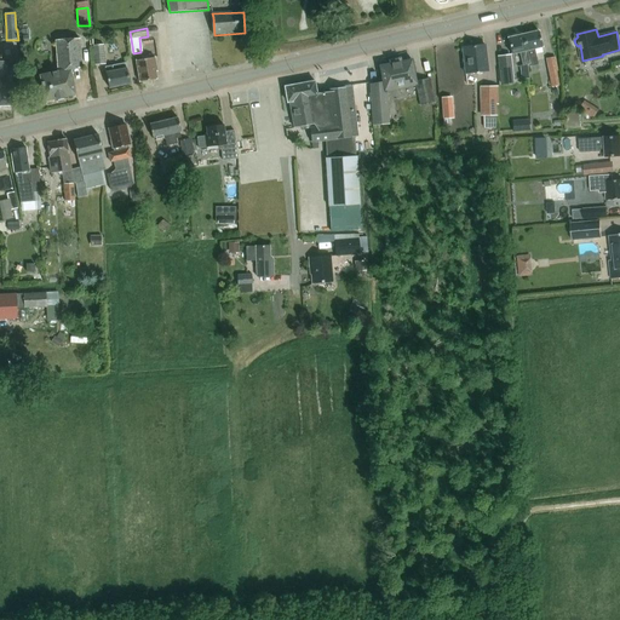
[(530,67),(538,64),(534,49),(544,47),(539,30),(523,34),(526,41),(530,64),(530,67)]
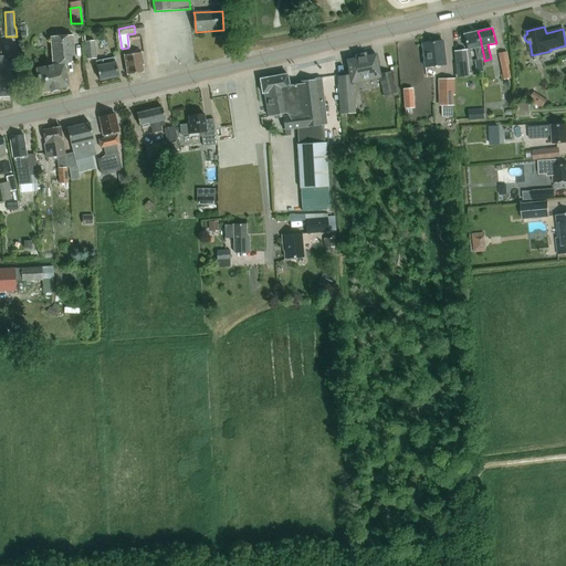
[(484,59),(480,38),(478,31),(464,34),(468,50),(474,48),(478,60),(484,59)]
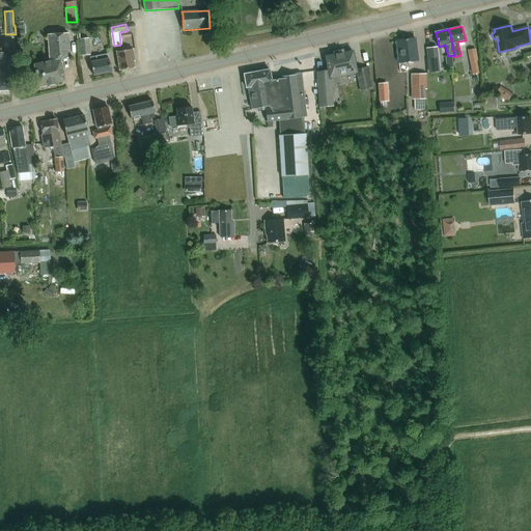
[(61,59),(71,58),(68,33),(49,34),(50,61),(34,64),(39,86),(65,81),(61,59)]
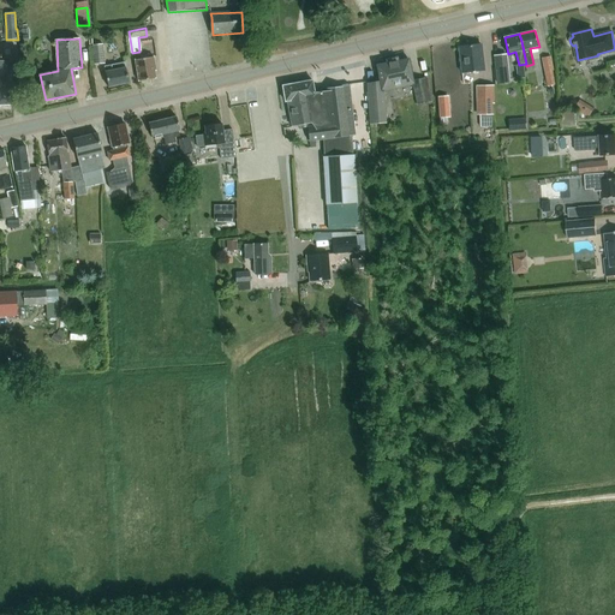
[(105,63),(103,43),(93,45),(94,64),(105,63)]
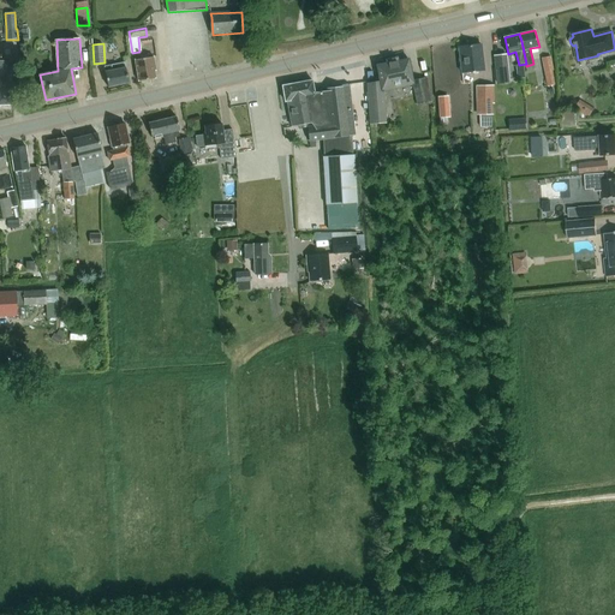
[(484,71),(484,69),(482,45),(459,47),(463,73),(484,71)]
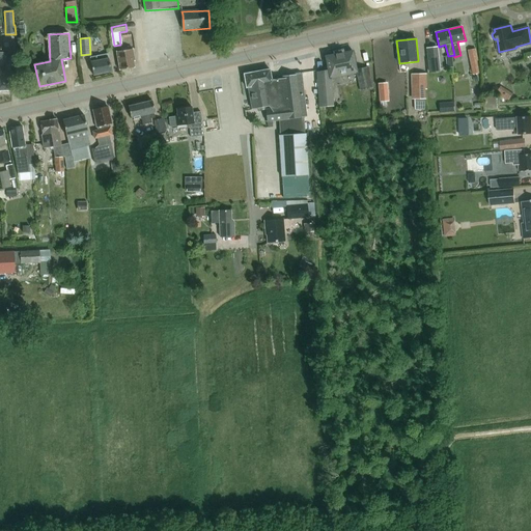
[(134,61),(135,61),(133,49),(129,50),(129,47),(119,48),(120,51),(117,52),(120,70),(135,67),(134,61)]
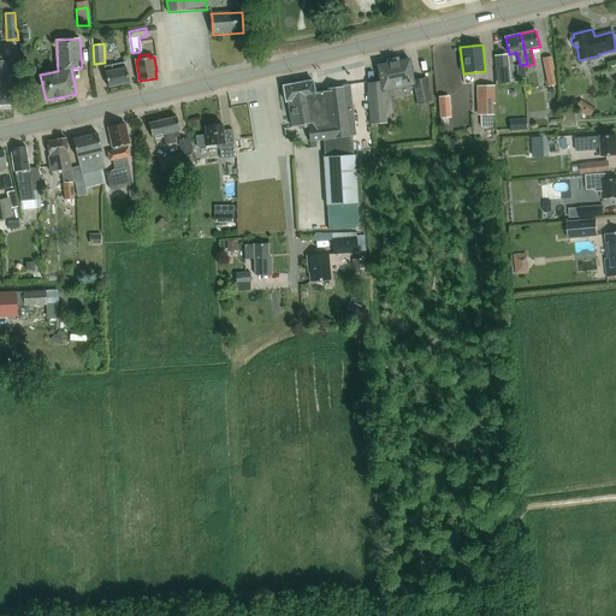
[(555,70),(552,55),(543,58),(548,87),(556,84),(554,70),(555,70)]
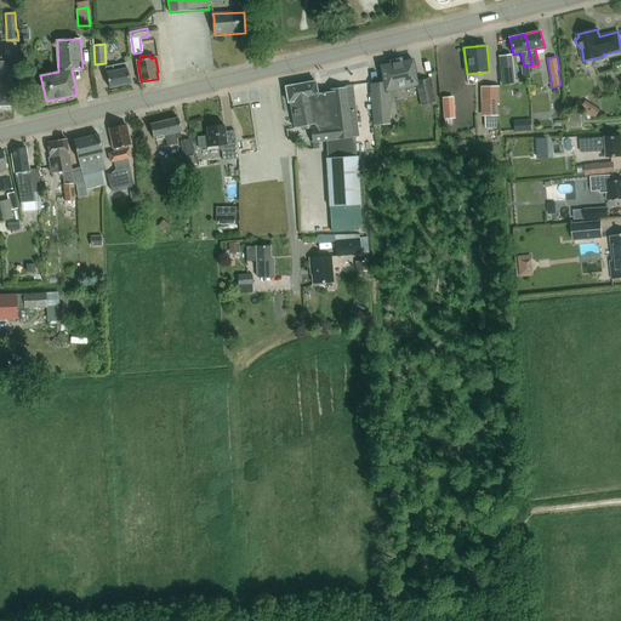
[(388,91),(417,85),(421,106),(436,102),(432,79),(417,81),(412,60),(381,66),(383,81),(371,84),(374,125),(391,124),(388,91)]
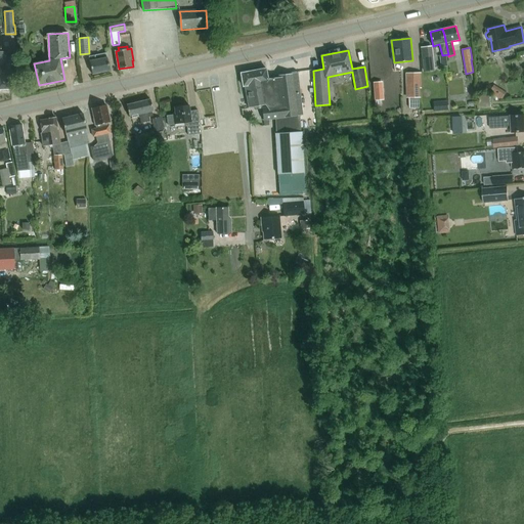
[(0,67),(0,89),(12,89),(10,51),(2,51),(3,67),(0,67)]
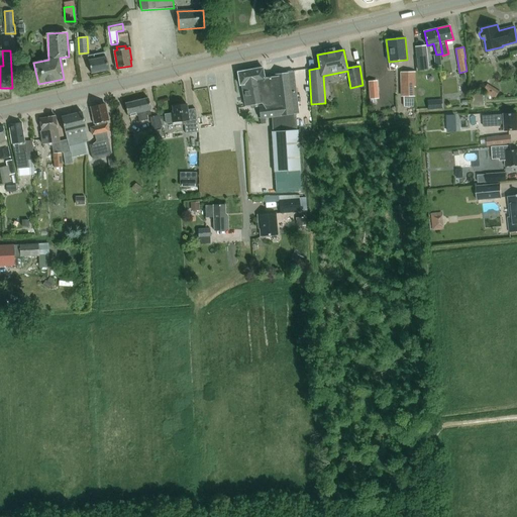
[(88,56),(91,73),(109,70),(105,53),(88,56)]
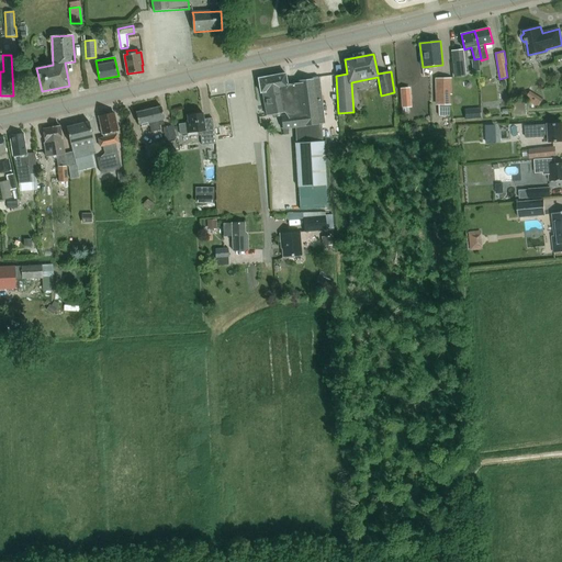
[(464,59),(454,60),(456,76),(465,75),(464,59)]
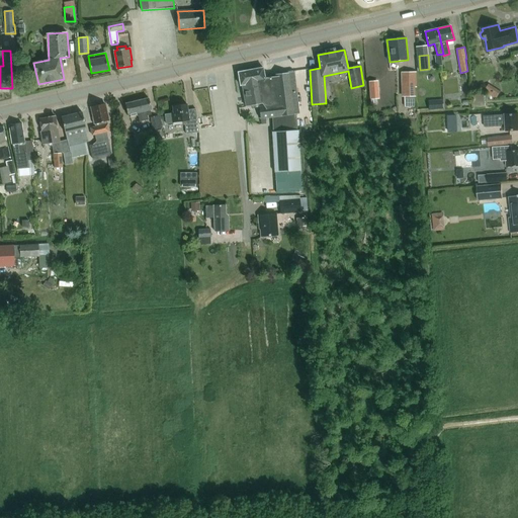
[(263,68),(238,72),(241,85),(242,85),(246,106),(259,104),(259,119),(261,119),(266,118),(273,118),(272,117),(296,114),(299,113),(295,72),(275,74),(275,77),(265,78),(263,68)]
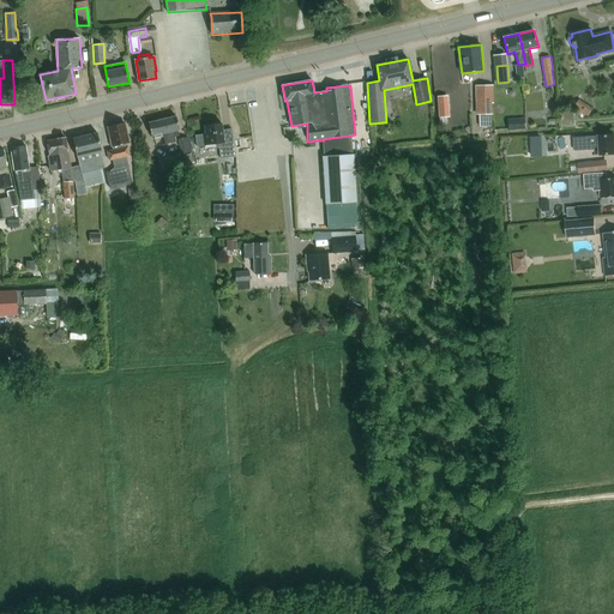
[(479,115),(486,114),(492,114),(492,103),(493,103),(493,85),(475,85),(476,115),(479,115)]
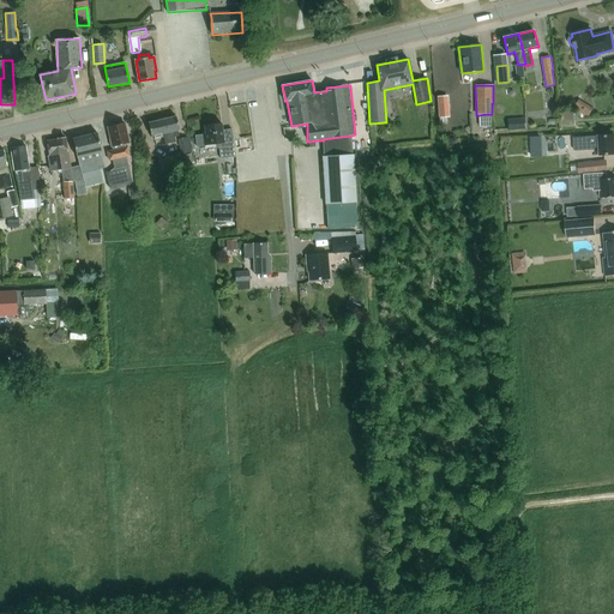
[(594,109),(579,100),(573,109),(582,114),(588,118),(594,109)]
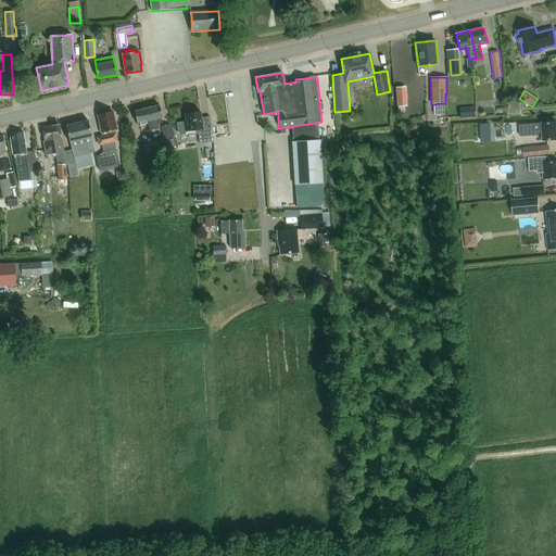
[(433,104),(434,115),(445,115),(445,103),(440,103),(433,104)]
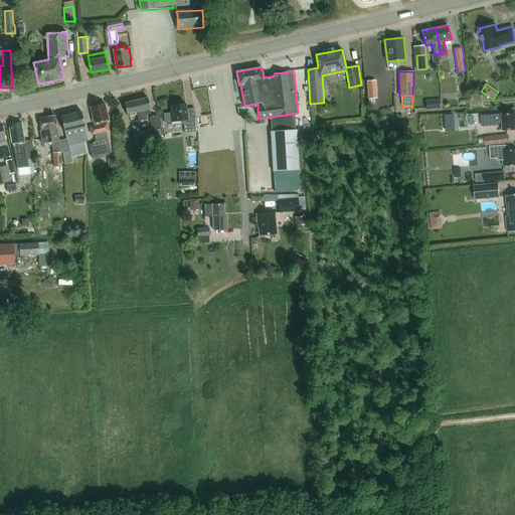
[(133,101),(133,102),(125,104),(127,115),(138,112),(139,120),(148,118),(148,114),(152,113),(148,98),(140,100),(140,99),(133,101)]
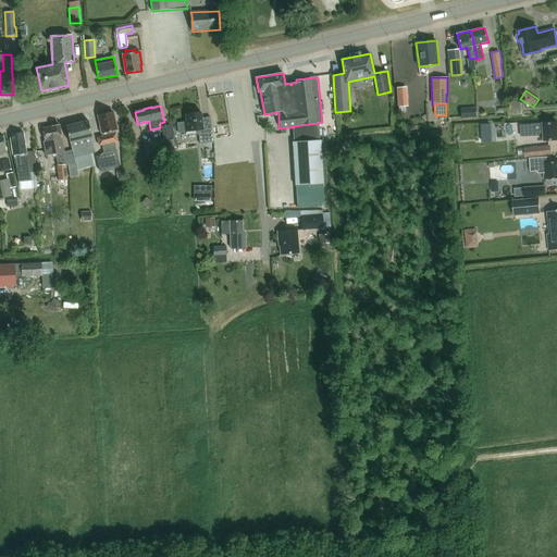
[(477,108),(460,108),(461,119),(478,118),(477,108)]
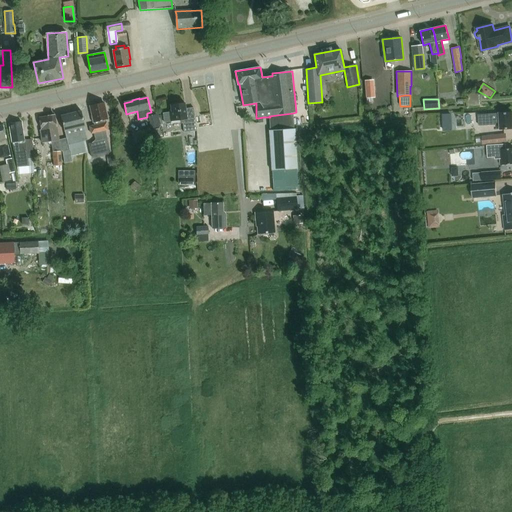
[(197,131),(195,116),(193,107),(186,108),(185,102),(171,104),(172,112),(169,112),(170,122),(180,120),(181,123),(183,123),(184,132),(197,131)]
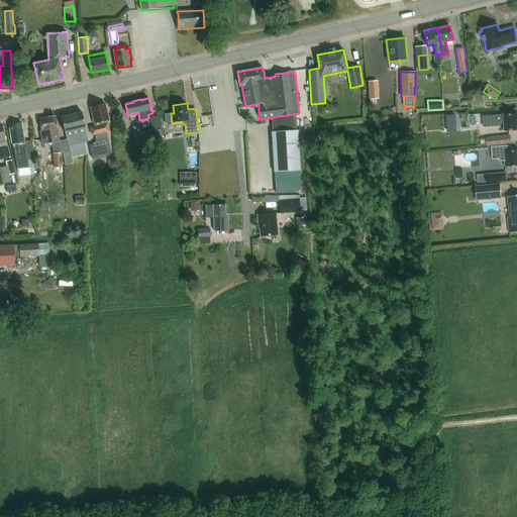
[(92,117),(94,124),(95,124),(96,126),(91,127),(92,134),(95,134),(96,141),(93,144),(89,145),(92,158),(111,153),(107,131),(109,131),(107,121),(109,120),(105,104),(91,107),(94,116),(92,117)]
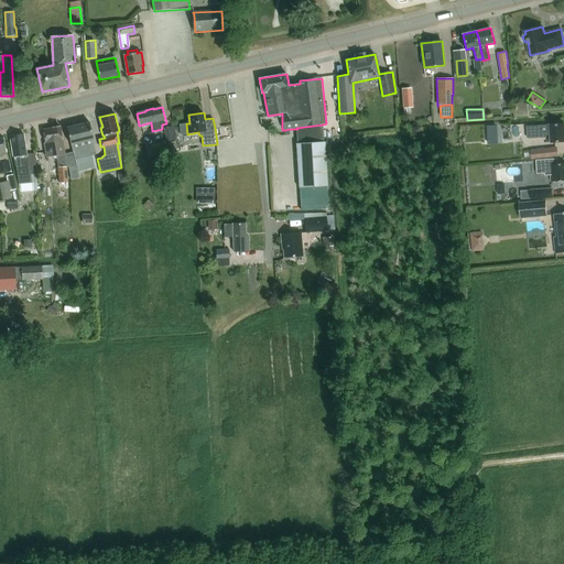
[(89,122),(67,128),(71,144),(72,144),(75,159),(76,165),(68,166),(72,180),(79,177),(78,172),(96,167),(93,155),(96,154),(93,139),(94,139),(89,122)]
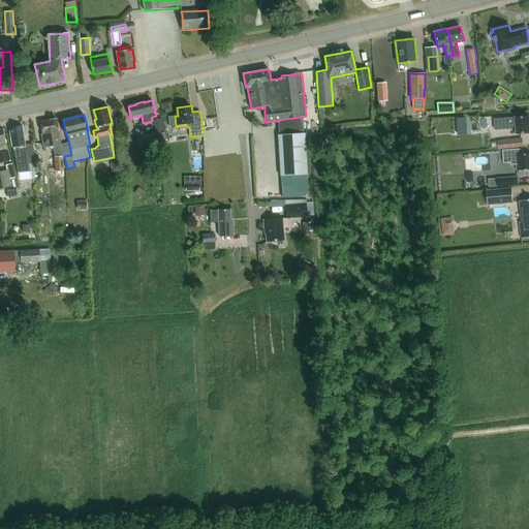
[(517,127),(517,134),(528,132),(528,116),(516,117),(516,118),(507,118),(494,119),(495,130),(512,129),(512,127),(517,127)]
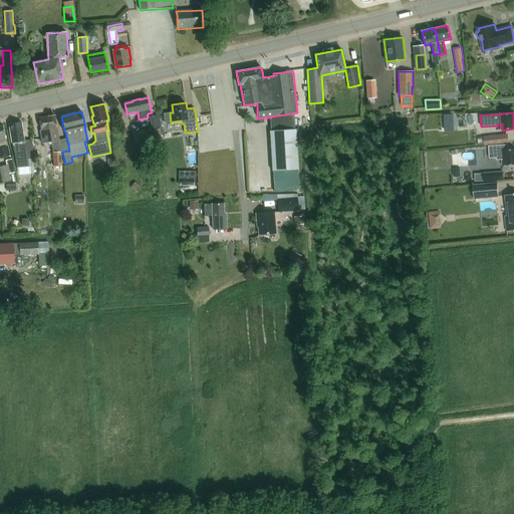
[(295,130),(294,113),(270,116),(271,117),(271,131),(270,131),(272,171),(299,170),(297,130),(295,130)]
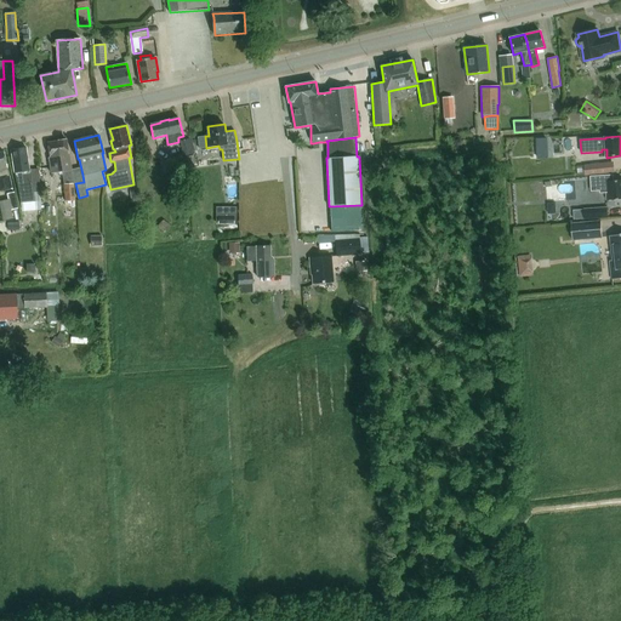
[(55,141),(49,142),(51,158),(49,159),(51,174),(58,172),(72,170),(67,141),(67,140),(66,140),(63,138),(61,138),(58,141),(55,141)]
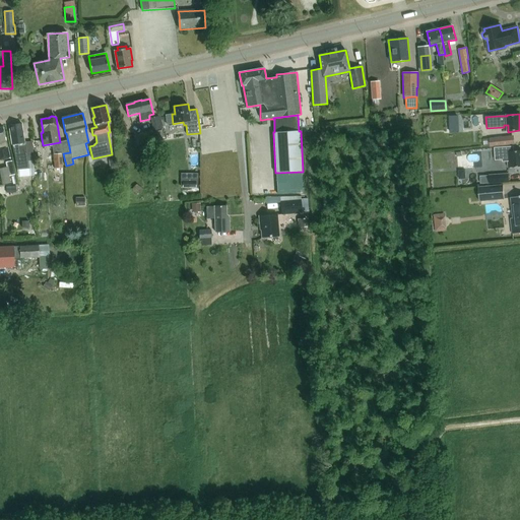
[(160,116),(151,118),(153,131),(163,129),(160,116)]
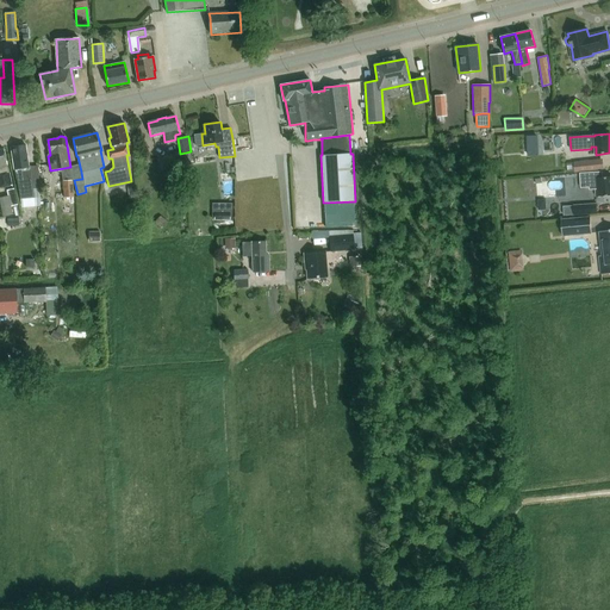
[(535,138),(526,139),(527,155),(536,154),(535,138)]
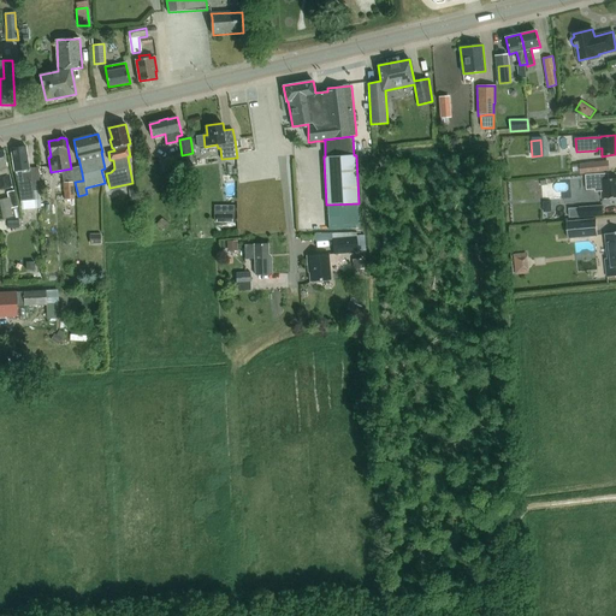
[(39,175),(31,176),(30,169),(29,169),(25,147),(11,149),(15,171),(16,182),(17,182),(18,183),(21,202),(35,200),(34,190),(40,190),(39,175)]
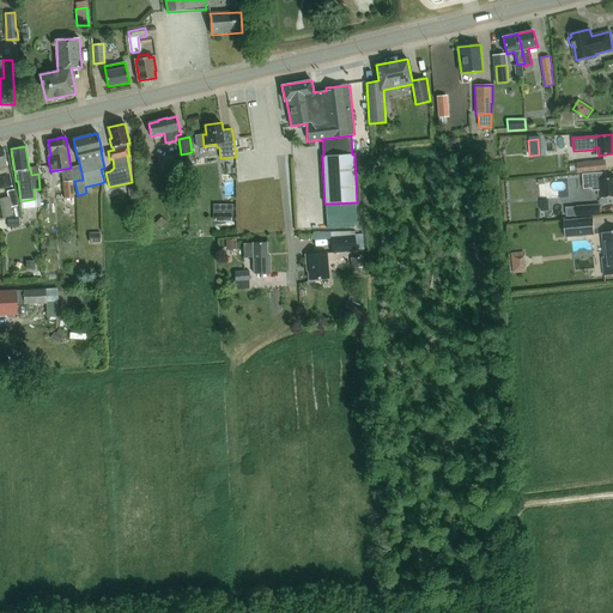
[(4,150),(0,150),(0,189),(12,187),(11,183),(4,150)]
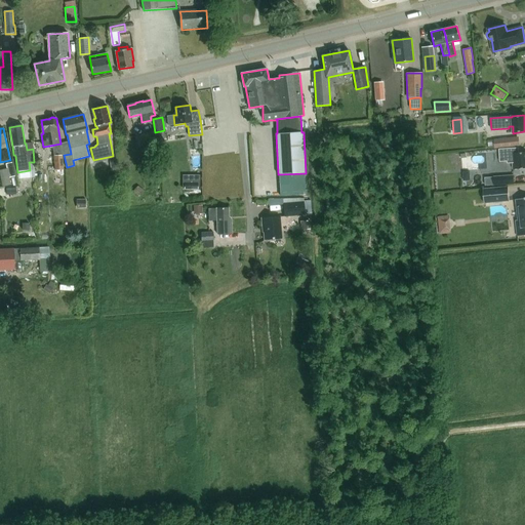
[(495,149),(520,146),(519,136),(494,139),(495,149)]
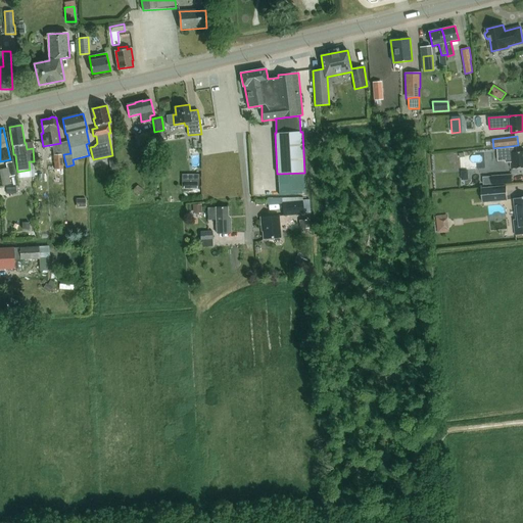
[(54,162),(47,163),(48,170),(63,169),(62,154),(60,143),(49,145),(50,148),(53,148),(54,155),(54,162)]
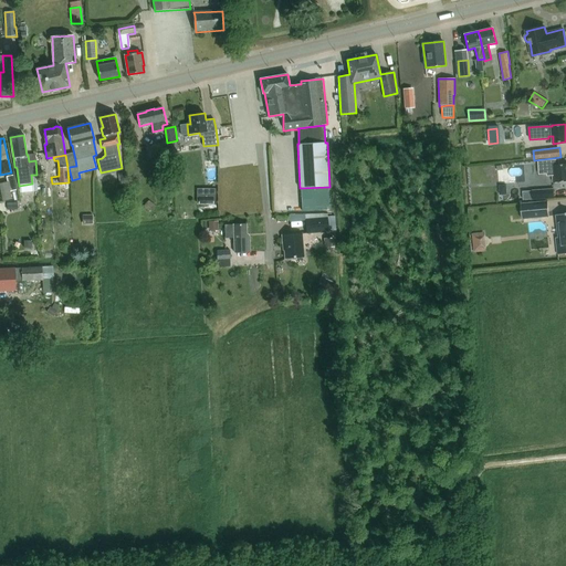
[(565,164),(559,165),(559,159),(538,160),(540,175),(547,174),(547,176),(553,176),(554,182),(565,181),(565,164)]
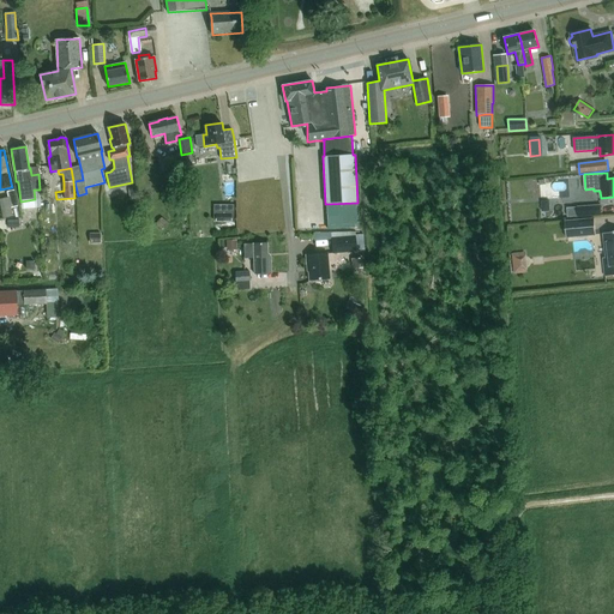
[(18,205),(14,190),(7,191),(10,208),(18,205)]
